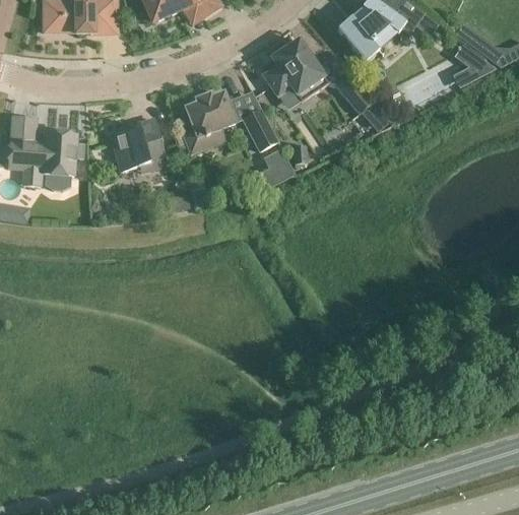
[(43,0),(44,31),(75,30),(75,34),(85,34),(85,30),(92,30),(92,33),(102,33),(102,13),(115,13),(115,0),(43,0)]
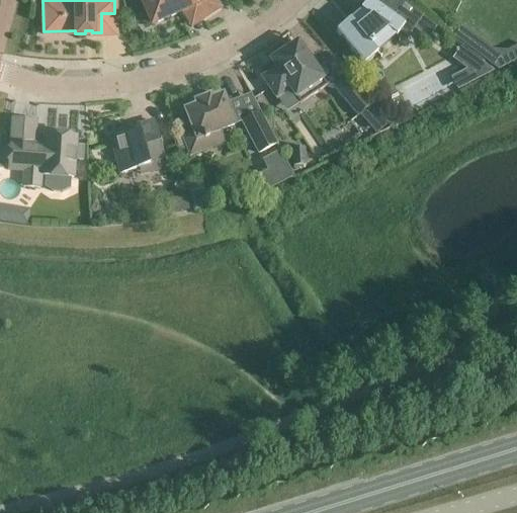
[(141,0),(151,21),(181,8),(192,23),(202,16),(221,5),(217,0),(141,0)]
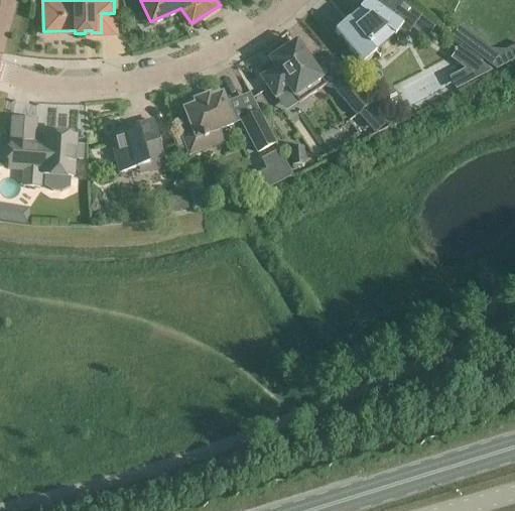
[(357,66),(393,34),(406,17),(383,0),(381,0),(378,4),(373,0),(364,0),(358,8),(344,20),(329,32),(357,66)]
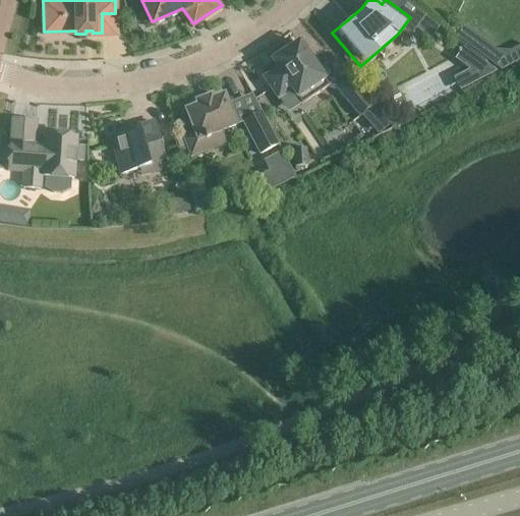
[(415,24),(429,36),(439,23),(424,12),(415,24)]
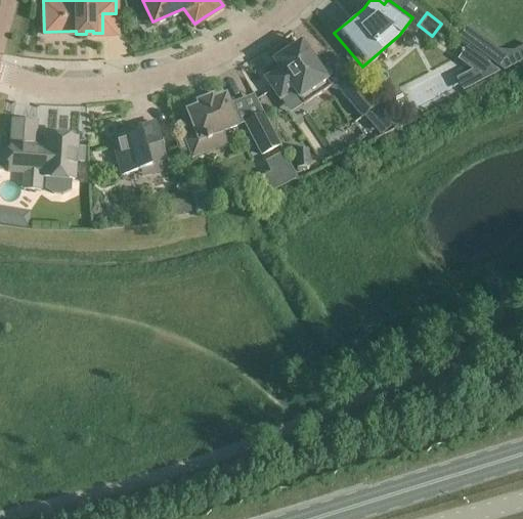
[(278,96),(293,87),(303,101),(330,83),(301,40),(273,58),(278,67),(265,76),(278,96)]
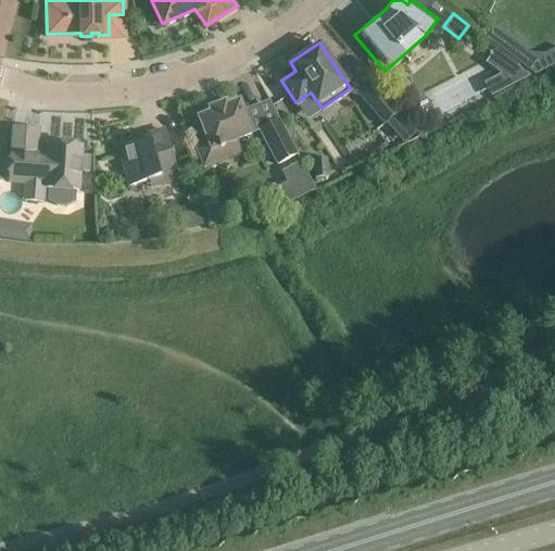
[(532,72),(554,60),(554,45),(543,51),(527,51),(527,69),(532,72)]
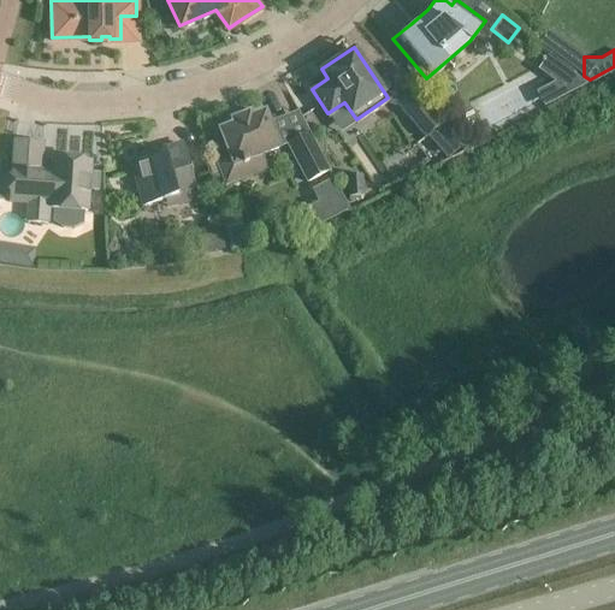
[(441,120),(411,87),(394,100),(424,135),(441,120)]
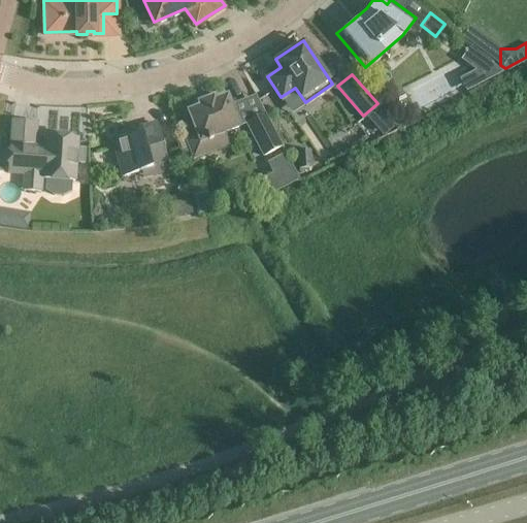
[(212,96),(199,101),(200,105),(188,109),(195,128),(184,132),(193,155),(226,142),(222,130),(237,124),(226,95),(215,100),(212,96)]
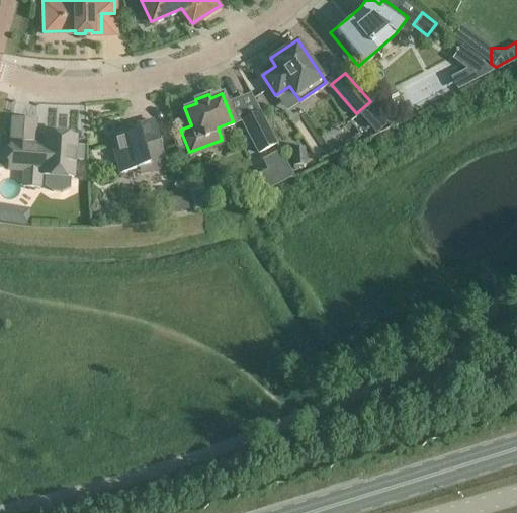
[(260,110),(240,118),(257,151),(276,142),(260,110)]
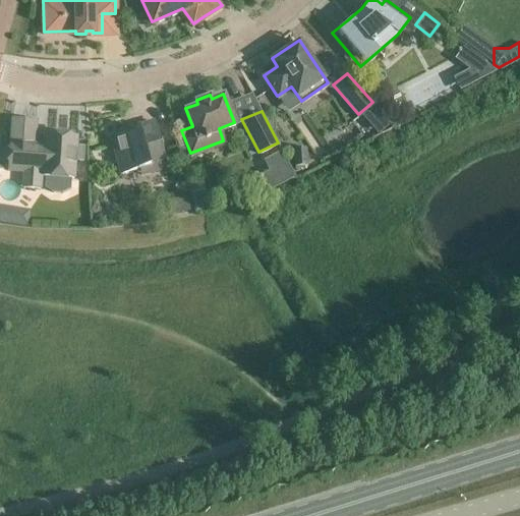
[(148,164),(150,169),(166,165),(154,119),(137,123),(139,128),(111,136),(120,171),(148,164)]
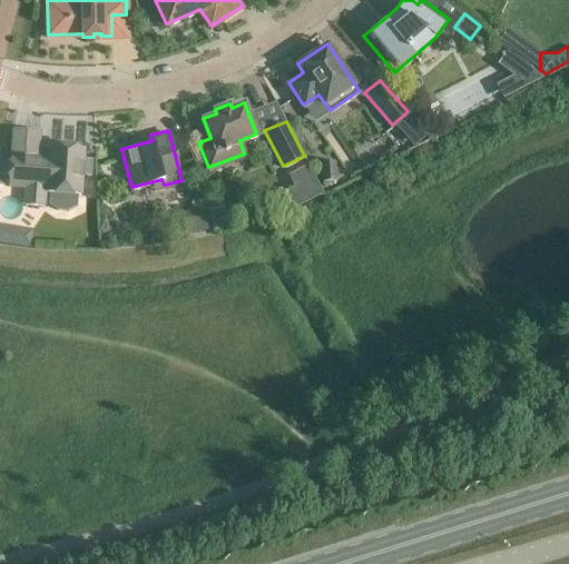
[(92,156),(81,156),(82,146),(50,144),(49,156),(9,152),(7,182),(47,186),(47,190),(49,190),(48,200),(57,207),(67,207),(77,203),(78,193),(79,193),(80,172),(91,172),(92,156)]
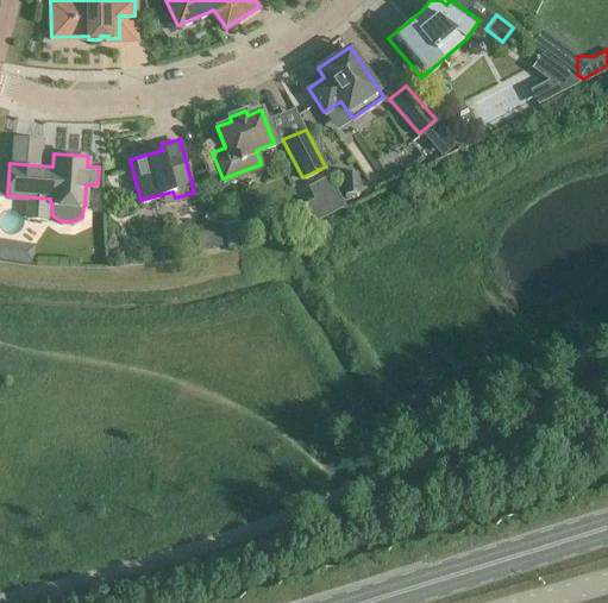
[(343,169),(343,190),(359,190),(359,170),(343,169)]
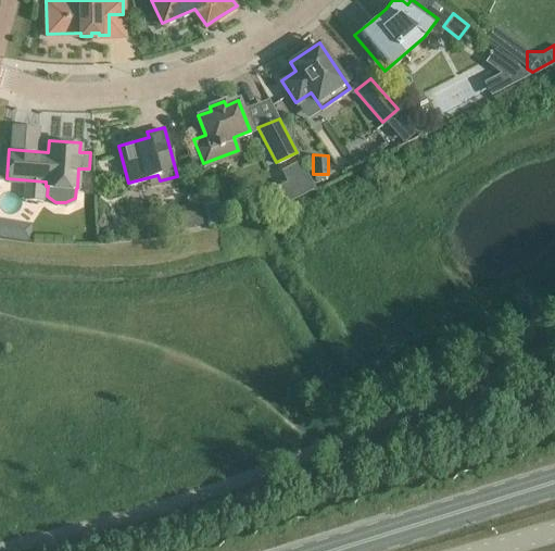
[(282,170),(293,193),(312,184),(300,161),(282,170)]
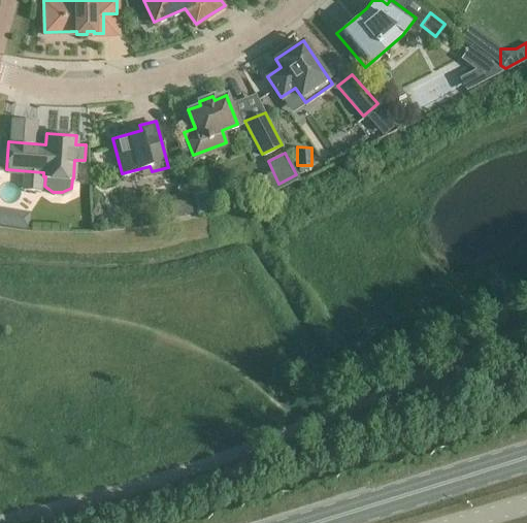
[(194,197),(198,213),(198,215),(211,211),(211,208),(207,194),(194,197)]
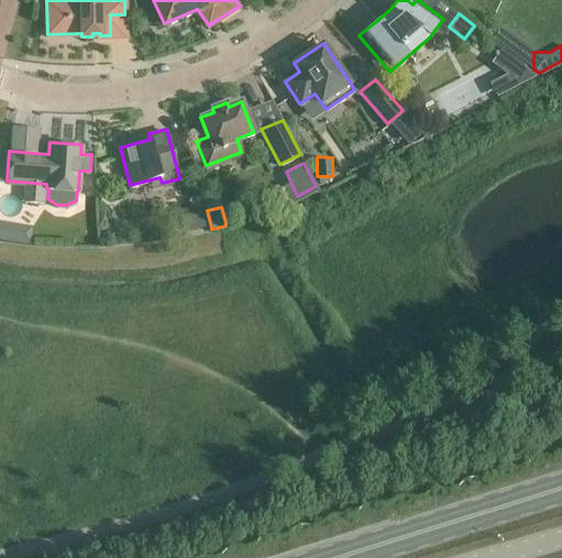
[(183,211),(185,226),(204,223),(202,209),(183,211)]
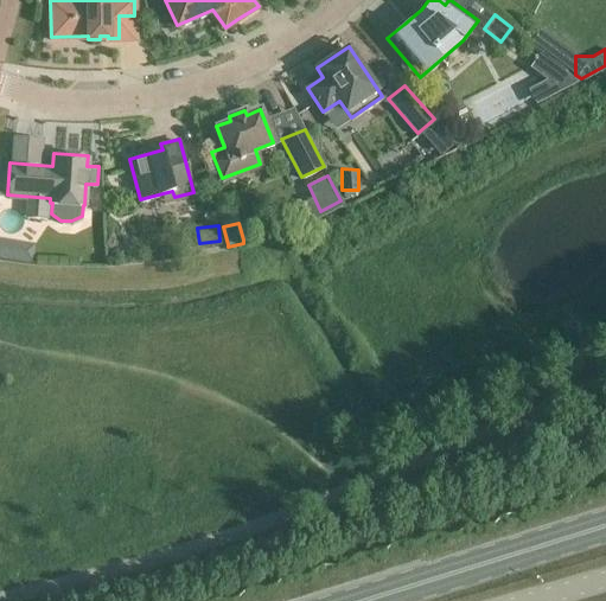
[(0,253),(32,260),(34,242),(0,236),(0,253)]
